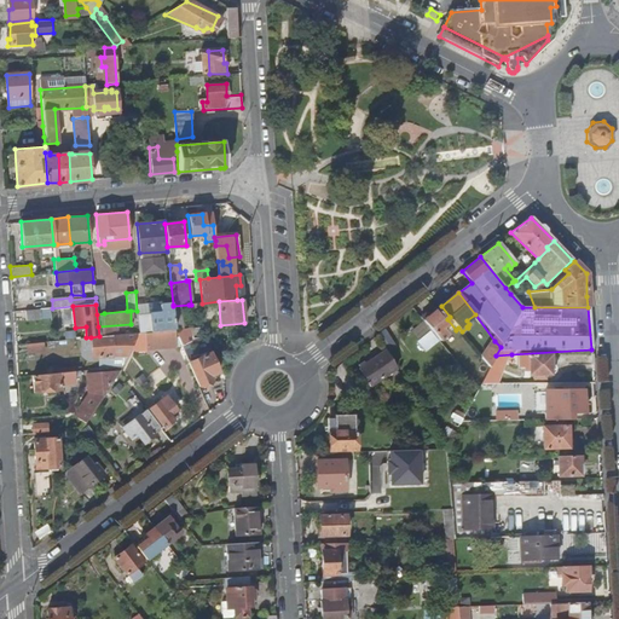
[(174,312),(173,306),(173,305),(161,306),(161,313),(150,314),(151,331),(175,330),(174,312)]
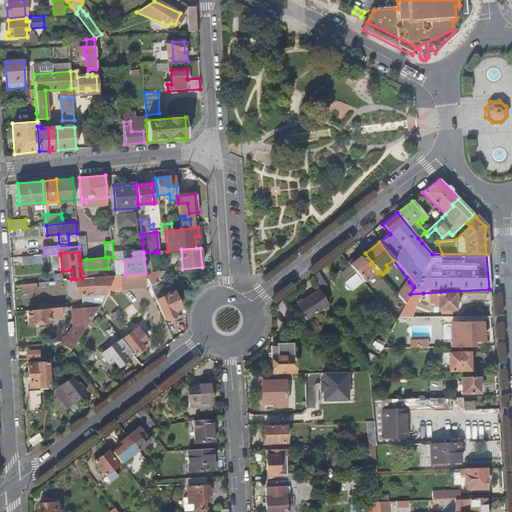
[(352,260),(347,264),(364,285),(369,280),(365,275),(371,270),(361,256),(354,262),(352,260)]
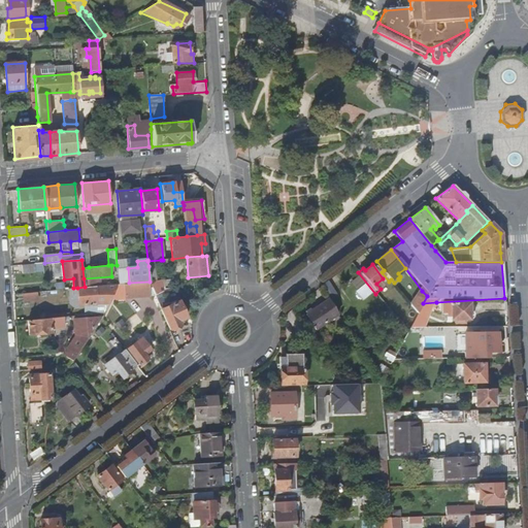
[(149,266),(150,282),(157,281),(155,266),(149,266)]
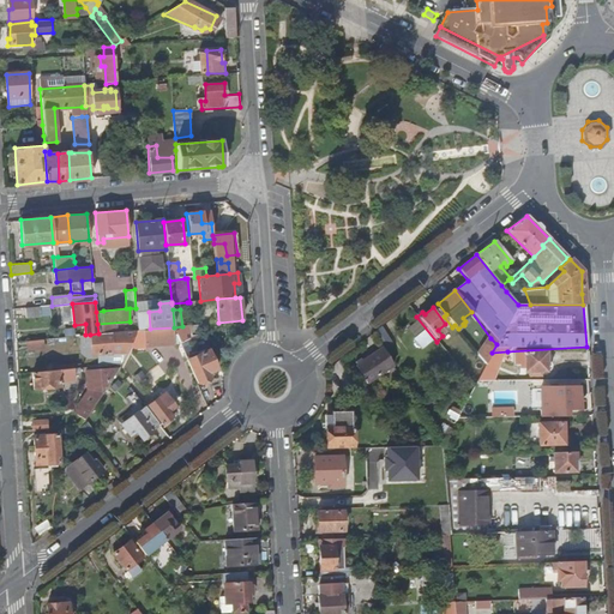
[(374,333),(383,348),(383,349),(391,343),(383,326),(374,333)]
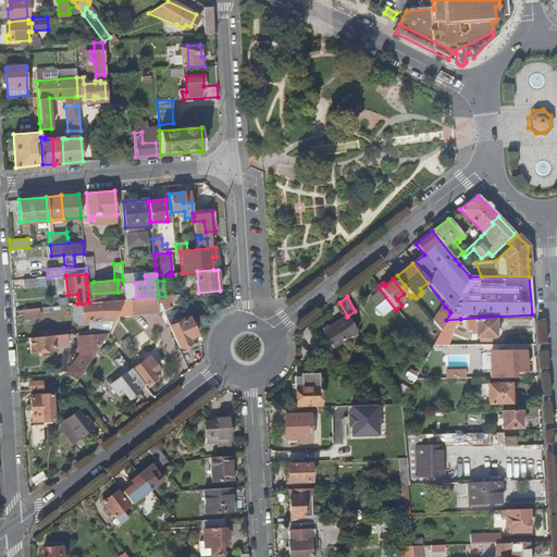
[(158,297),(136,298),(126,299),(126,301),(126,305),(123,310),(127,312),(163,310),(159,299),(158,297)]
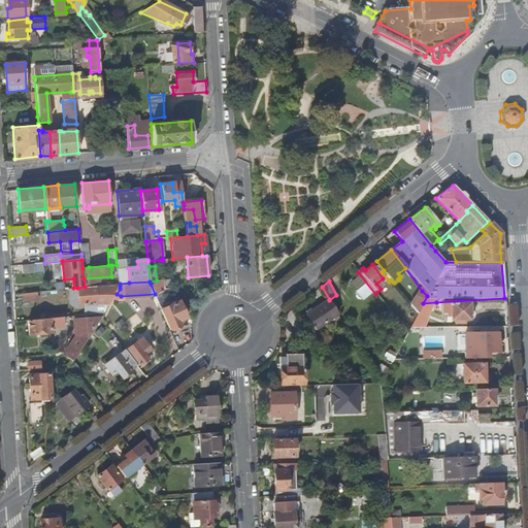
[(151,284),(155,294),(161,292),(157,283),(151,284)]
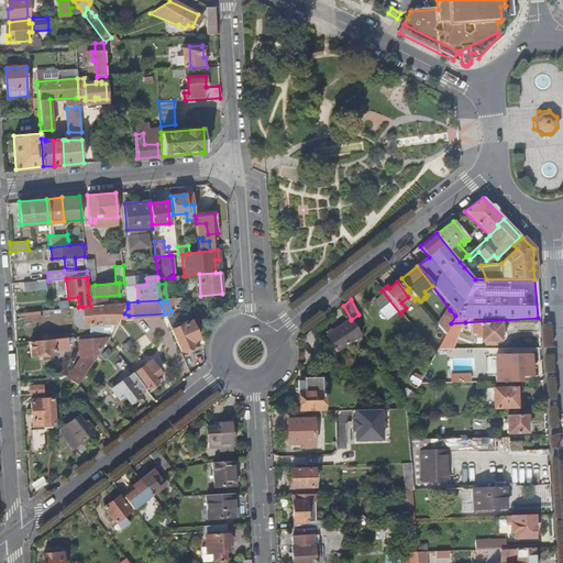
[(117,324),(124,313),(128,308),(128,305),(128,302),(90,306),(83,307),(84,327),(91,327),(117,324)]
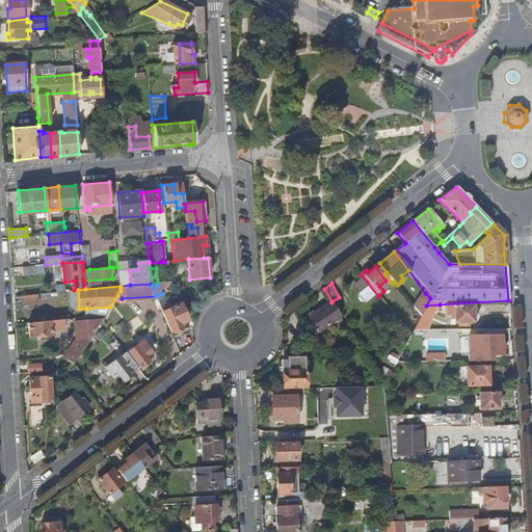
[(426,307),(426,306),(430,298),(425,293),(413,310),(419,318),(426,307)]
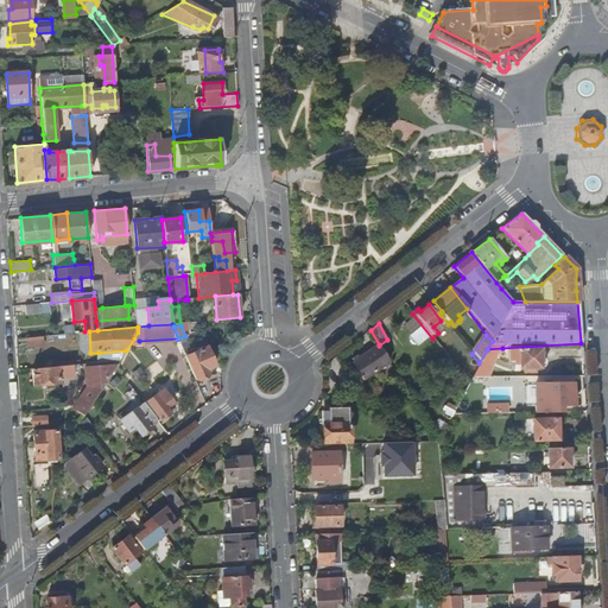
[(43,344),(43,336),(26,337),(26,347),(43,344)]
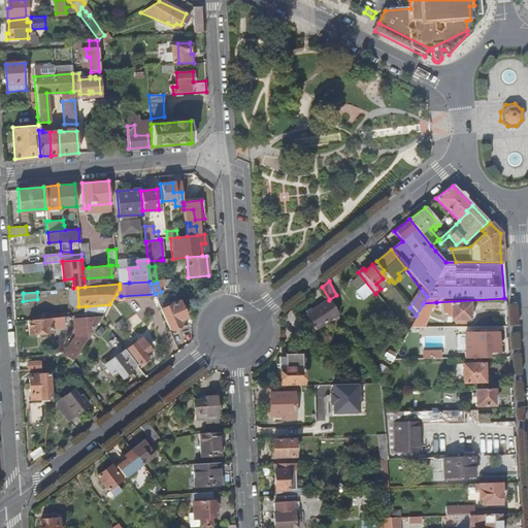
[(338,316),(329,300),(329,299),(310,309),(306,312),(305,312),(315,329),(338,316)]
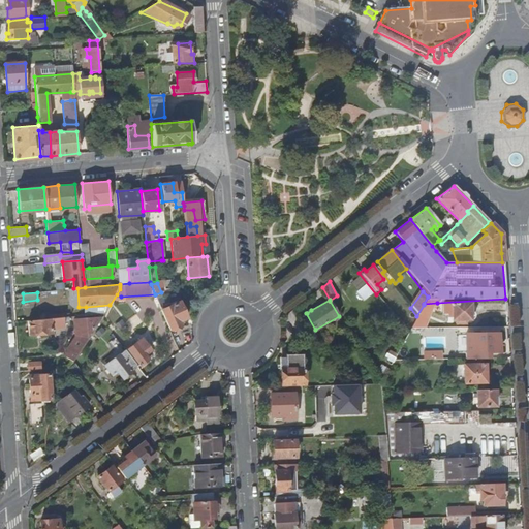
[(161,309),(170,330),(181,325),(179,320),(186,317),(180,302),(161,309)]
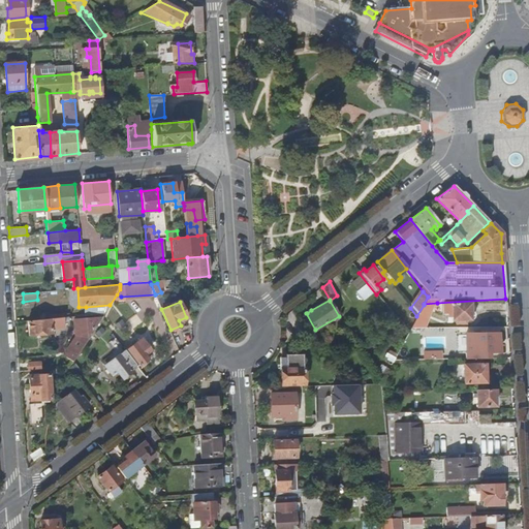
[(110,305),(86,307),(87,317),(102,316),(110,305)]
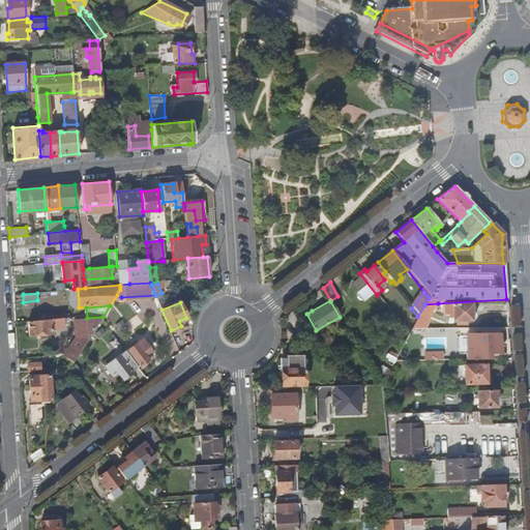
[(424,305),(417,317),(409,332),(424,331),(436,312),(434,311),(424,305)]
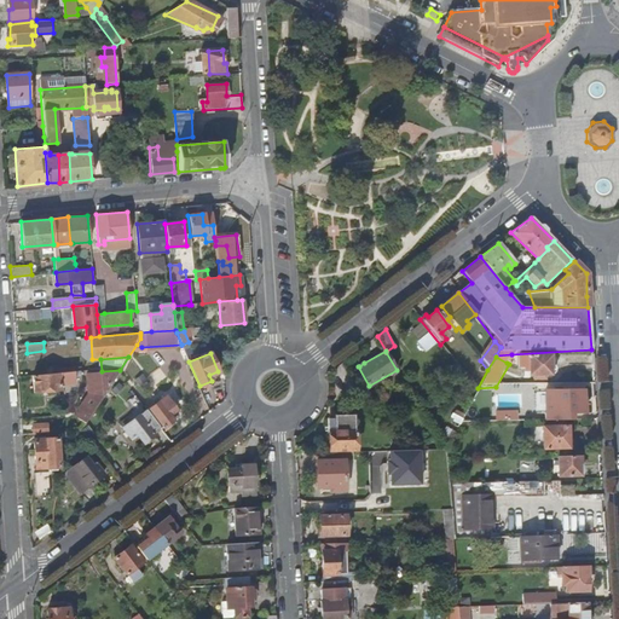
[(534,379),(545,379),(551,377),(554,375),(554,371),(553,369),(550,368),(550,357),(519,358),(520,371),(525,370),(525,375),(528,375),(530,380),(534,379)]
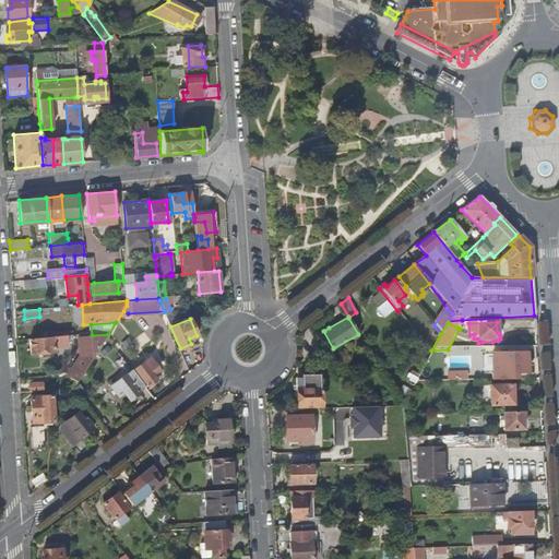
[(72,340),(72,336),(30,340),(31,355),(52,353),(51,348),(66,347),(64,341),(72,340)]
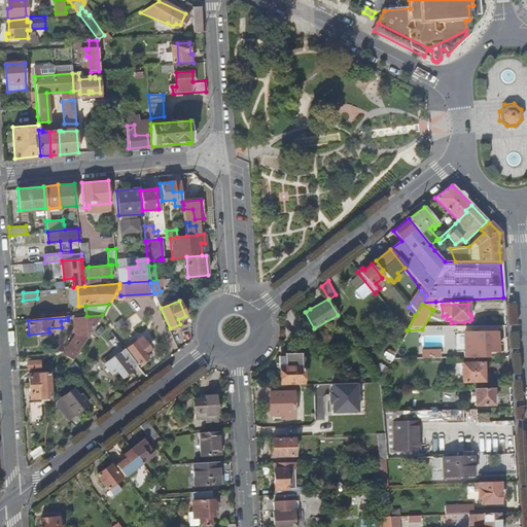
[(71,359),(101,317),(76,319),(76,334),(74,334),(74,343),(71,344),(71,346),(69,345),(65,350),(67,351),(65,354),(71,359)]
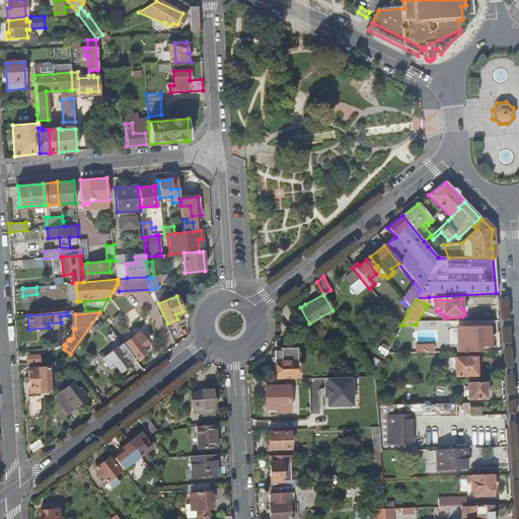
[(459,328),(459,329),(460,347),(455,348),(456,354),(468,353),(468,347),(477,347),(489,346),(488,327),(487,327),(487,322),(470,322),(470,327),(459,328)]
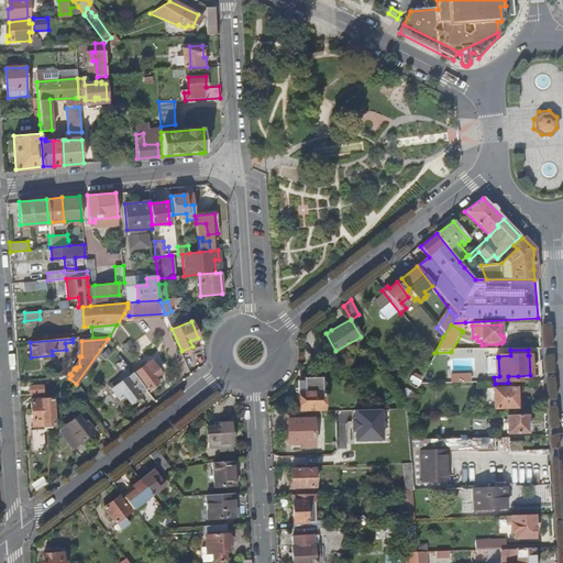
[(152,359),(133,373),(144,387),(147,385),(150,388),(157,382),(153,376),(161,371),(152,359)]
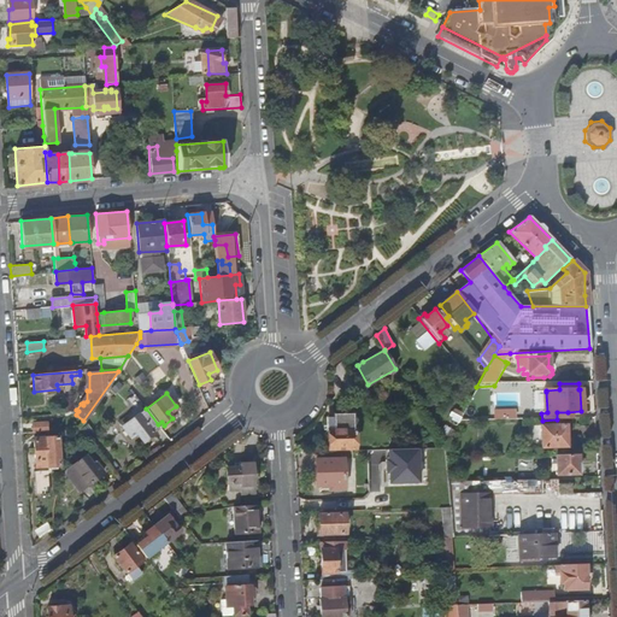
[(158,424),(146,409),(145,407),(122,424),(130,436),(136,433),(142,441),(145,439),(147,441),(152,438),(151,434),(152,433),(151,430),(158,424)]
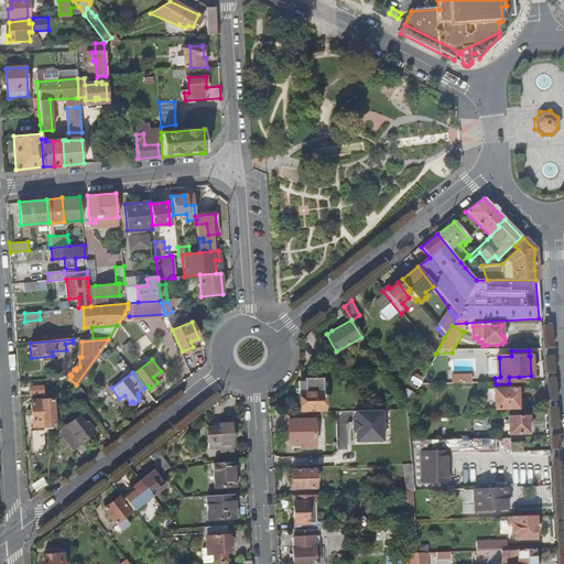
[(302,392),(299,392),(300,410),(322,410),(321,377),(302,377),(302,382),(302,392)]
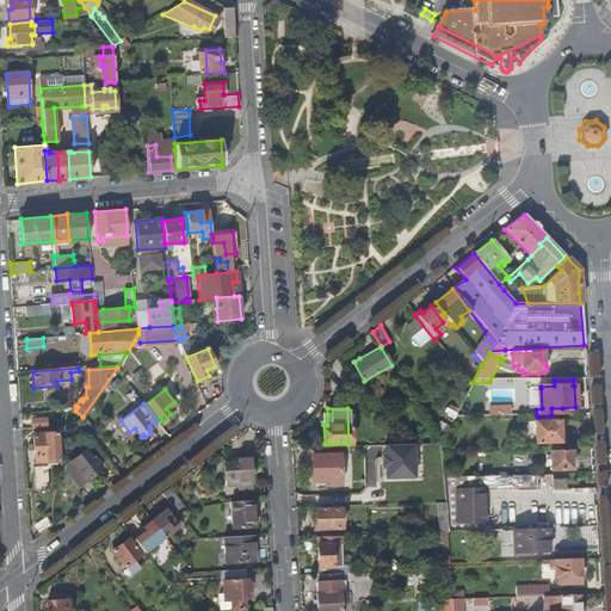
[(32,427),(48,426),(47,417),(31,419),(32,427)]
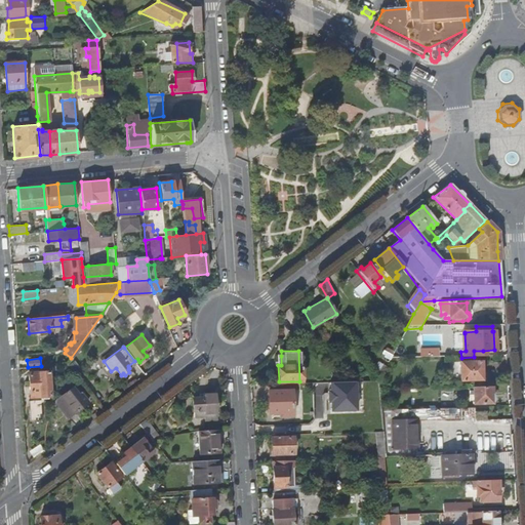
[(481,363),(459,364),(460,382),(482,381),(481,363)]
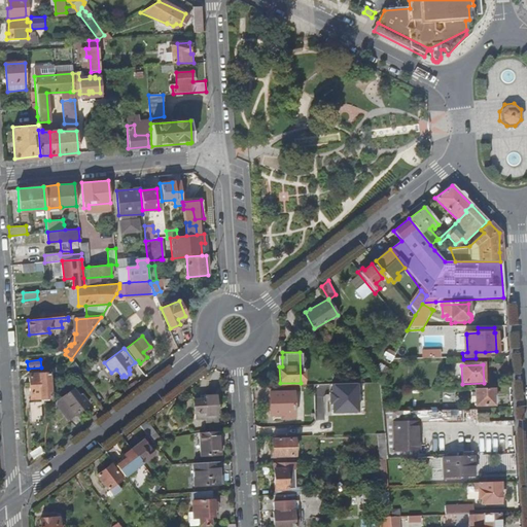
[(27,373),(29,394),(38,393),(38,397),(49,397),(48,389),(50,389),(50,380),(47,380),(46,373),(27,373)]
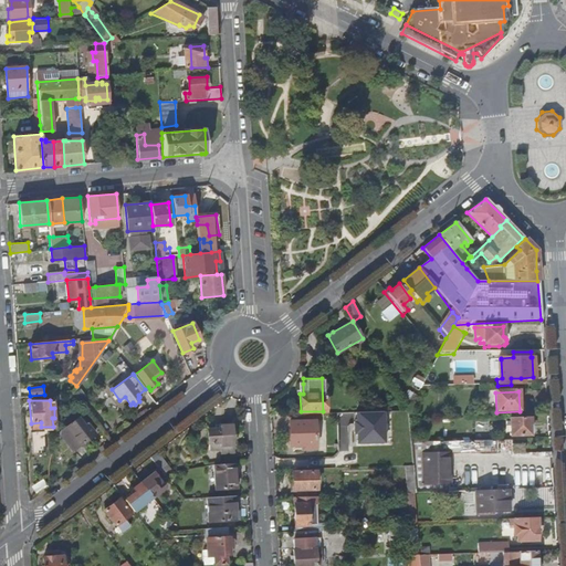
[(386,442),(386,410),(355,410),(355,442),(386,442)]
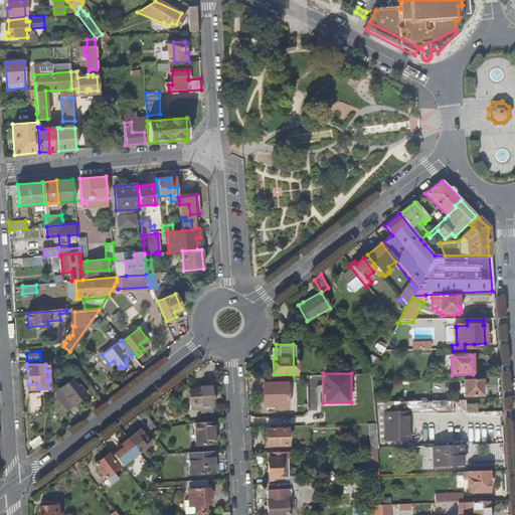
[(65,409),(86,394),(79,386),(76,387),(71,380),(55,391),(56,396),(65,409)]
